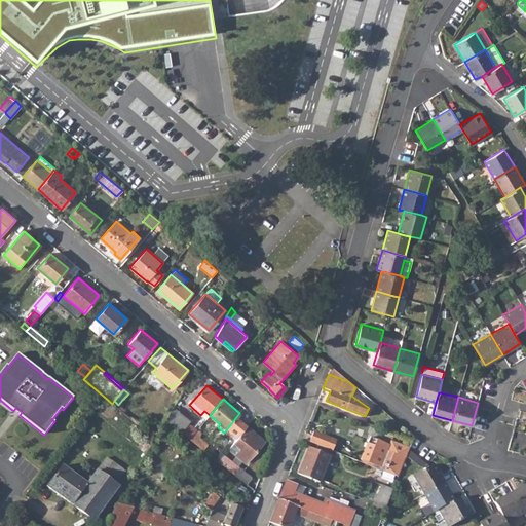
[(170,422),(189,439),(194,434),(197,430),(188,423),(190,420),(179,411),(170,422)]
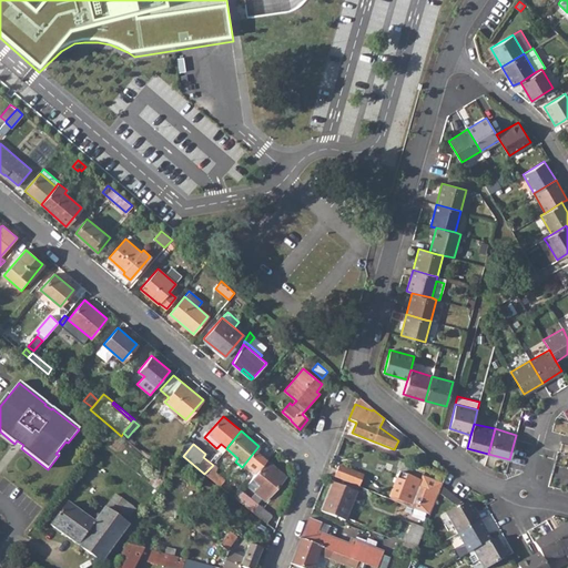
[(285,476),(266,460),(246,485),(255,492),(262,497),(265,500),(285,476)]
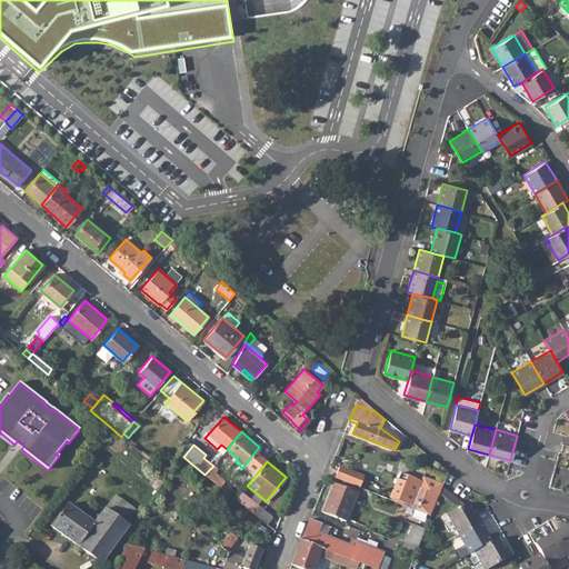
[(339,467),(333,478),(359,488),(363,477),(339,467)]
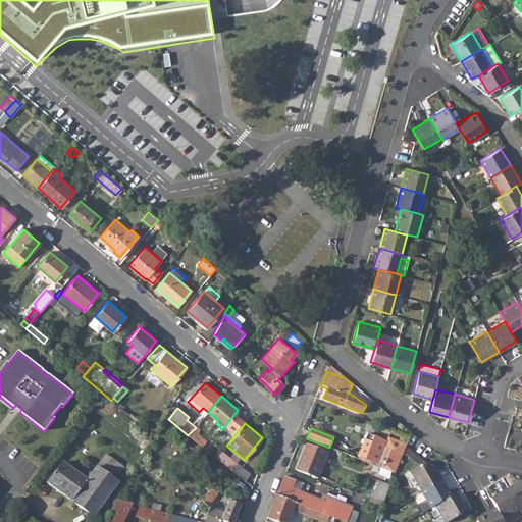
[(206,441),(193,430),(188,435),(202,447),(206,441)]
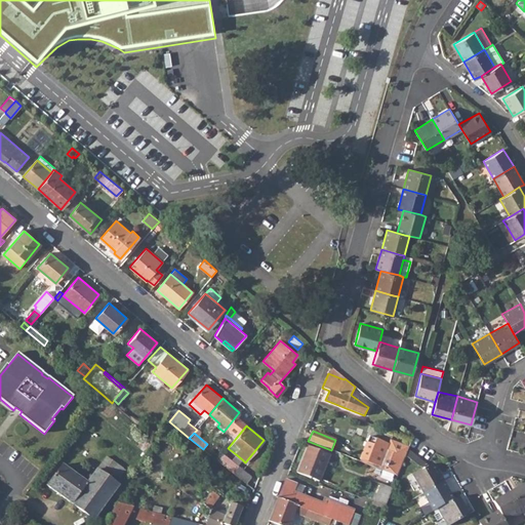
[(358,461),(379,470),(382,471),(394,475),(397,477),(408,447),(395,442),(389,444),(369,437),(358,461)]
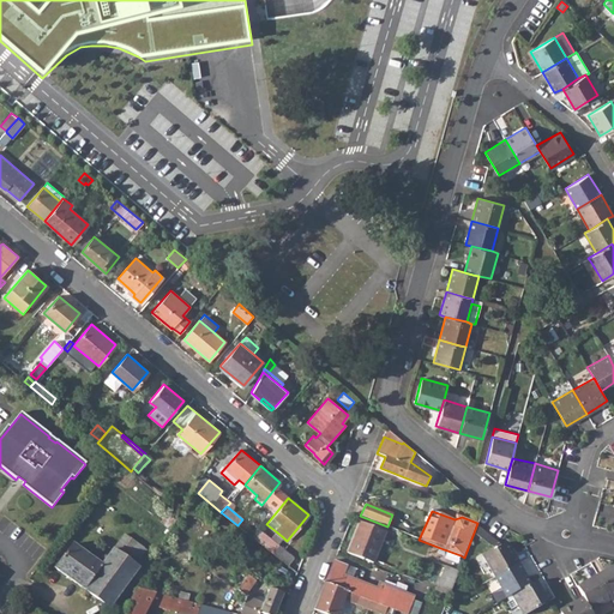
[(359,521),(347,552),(373,563),(385,531),(359,521)]
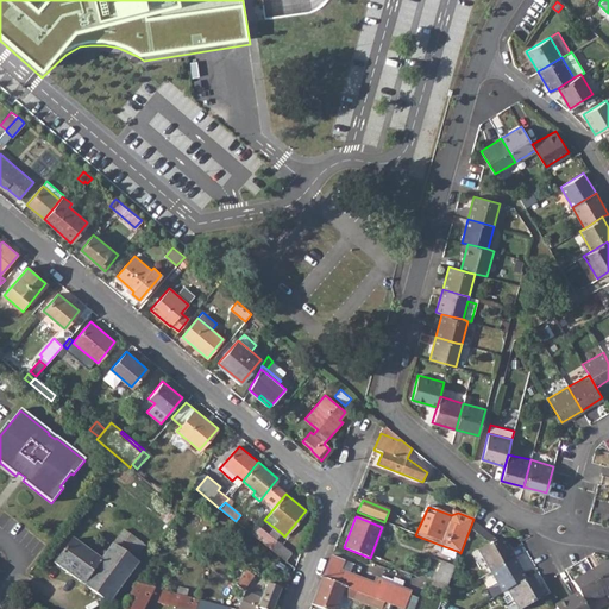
[(268,534),(258,527),(252,534),(286,560),(292,553),(276,540),(268,534)]
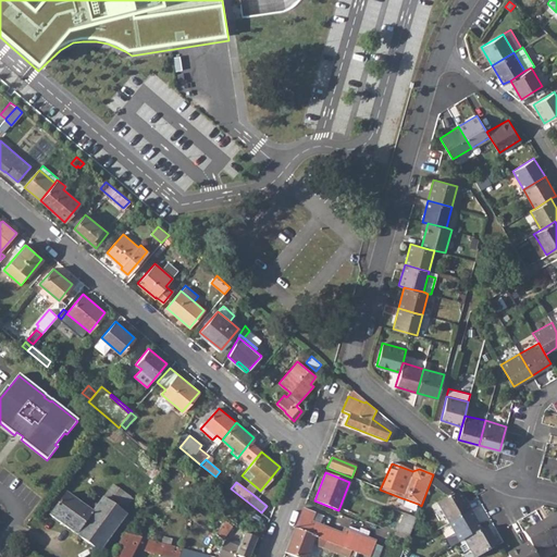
[(245,489),(252,494),(257,487),(250,482),(245,489)]
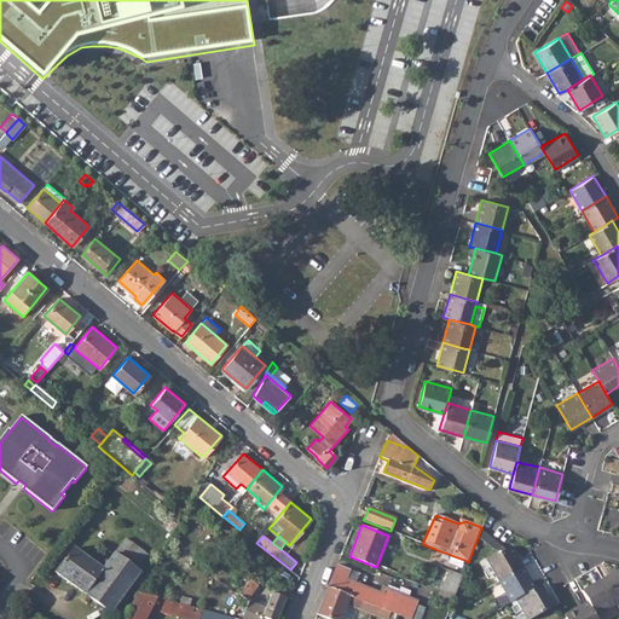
[(110,612),(142,568),(139,566),(146,554),(125,538),(102,570),(85,594),(110,612)]
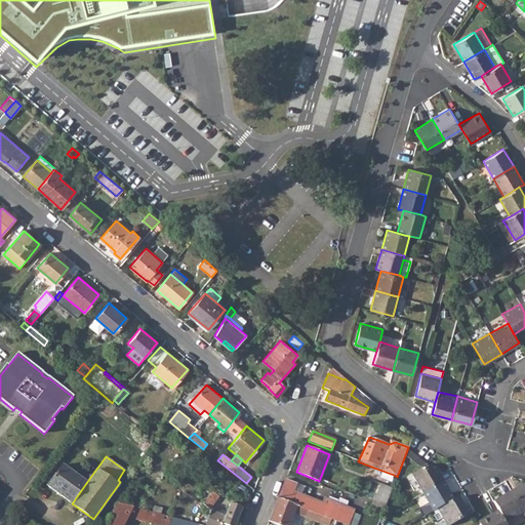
[(434,463),(413,475),(423,493),(444,481),(434,463)]
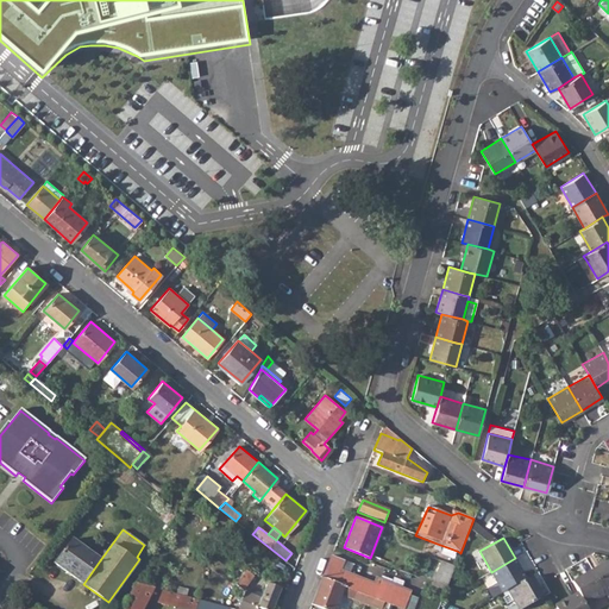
[(71,539),(54,563),(83,584),(100,560),(71,539)]
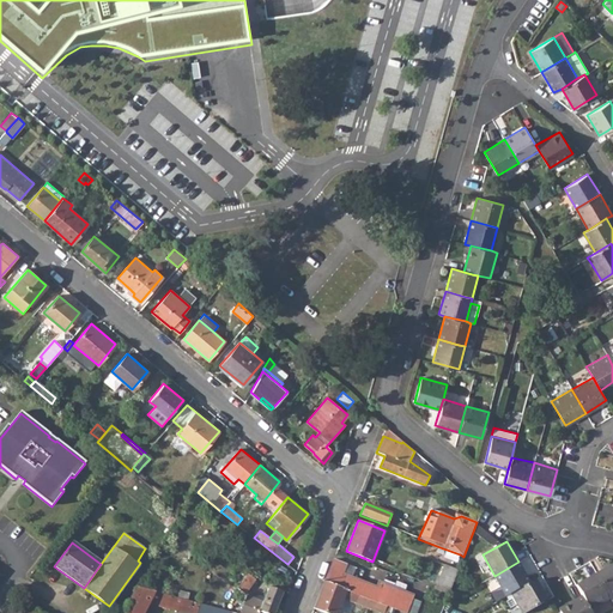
[(460,554),(447,550),(444,558),(456,563),(460,554)]
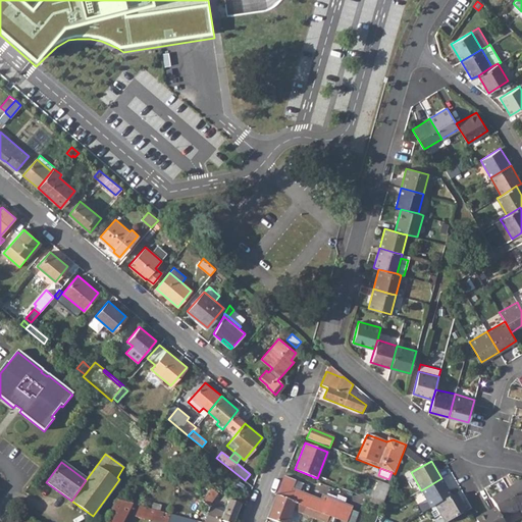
[(295,481),(284,476),(276,496),(330,516),(336,519),(343,521),(345,521),(355,521),(359,513),(351,510),(352,507),(322,496),(320,501),(300,491),(292,489),(295,481)]
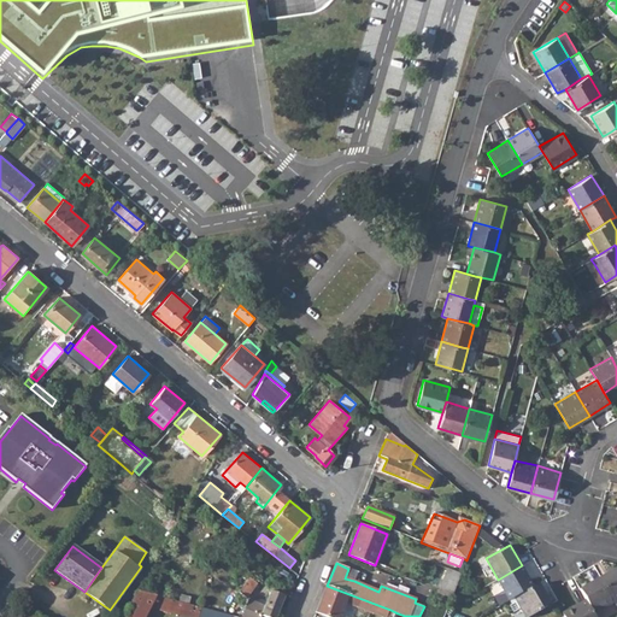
[(522,565),(498,580),(510,600),(515,598),(534,587),(522,565)]
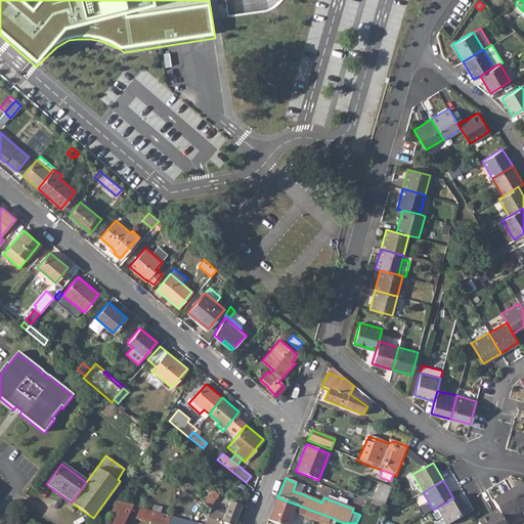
[(523,482),(510,490),(521,511),(523,509),(523,482)]
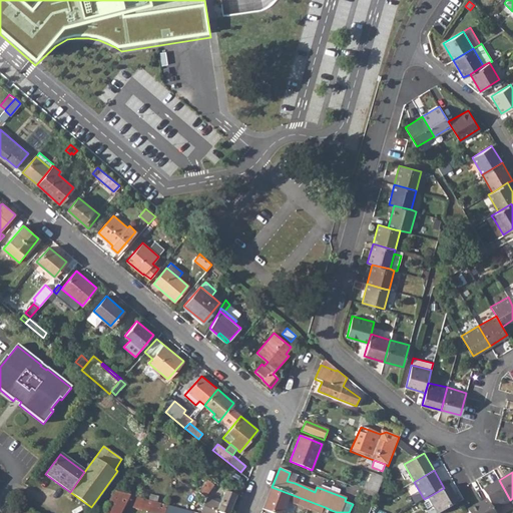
[(287,481),(295,483),(298,475),(290,473),(287,481)]
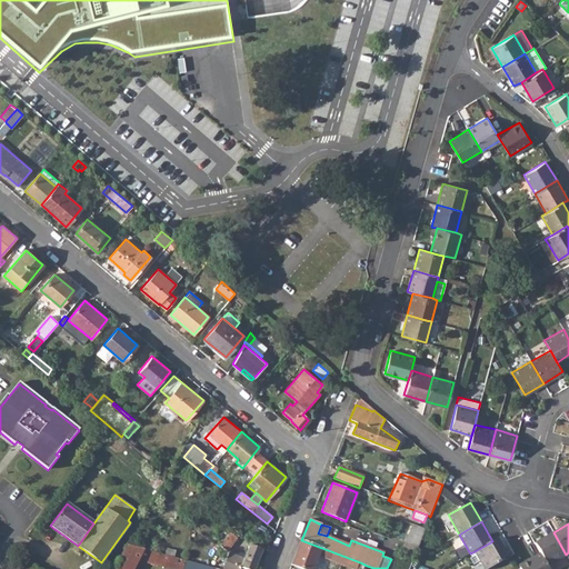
[(425,529),(413,525),(405,547),(416,551),(425,529)]
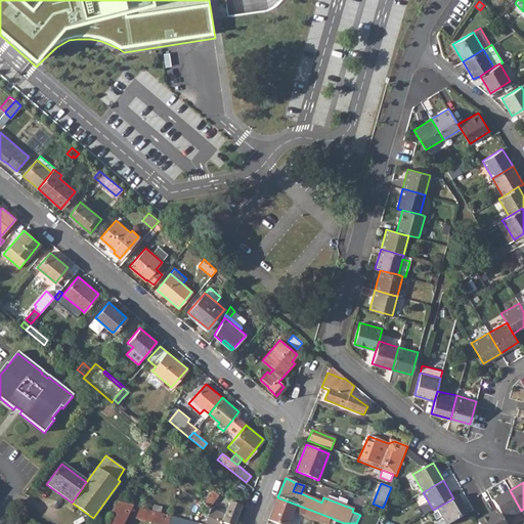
[(218,494),(212,490),(203,503),(210,507),(218,494)]
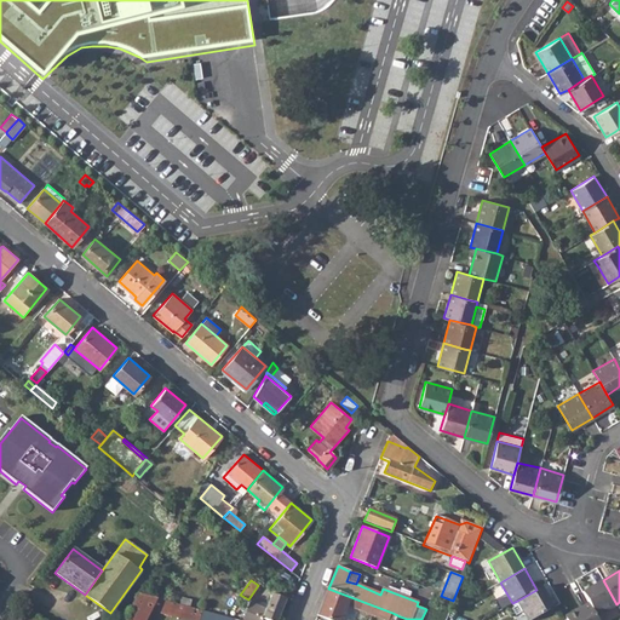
[(603,580),(583,592),(587,603),(596,616),(616,604),(603,580)]
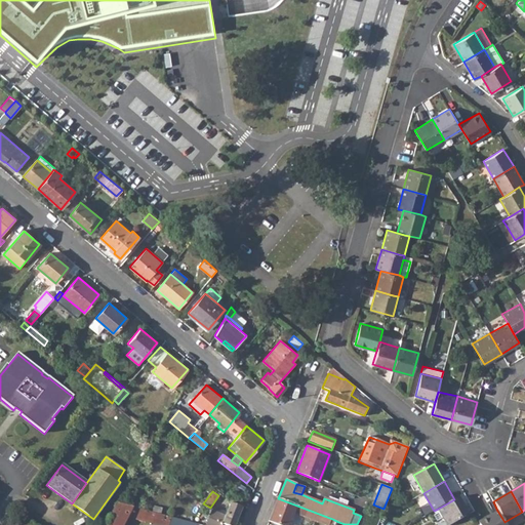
[(454,499),(438,509),(447,524),(449,524),(469,515),(458,496),(454,499)]
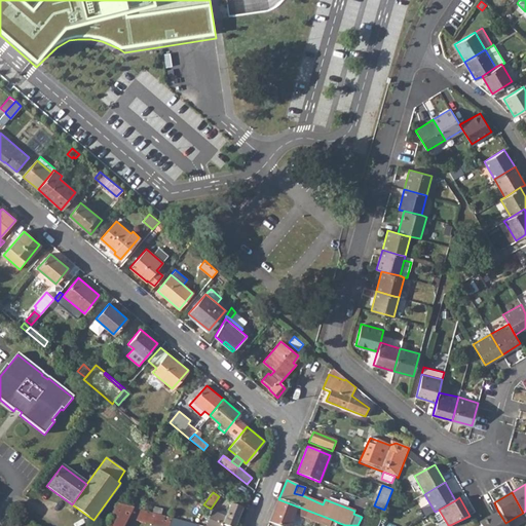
[(330,525),(333,520),(278,499),(269,523),(277,525),(290,525),(296,511),(299,512),(298,516),(324,525),(330,525)]
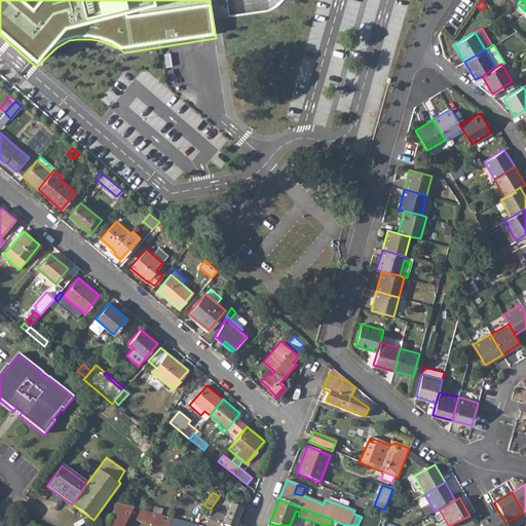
[(152,513),(117,503),(106,525),(123,525),(129,514),(135,519),(159,525),(200,525),(201,525),(190,523),(160,515),(152,513)]
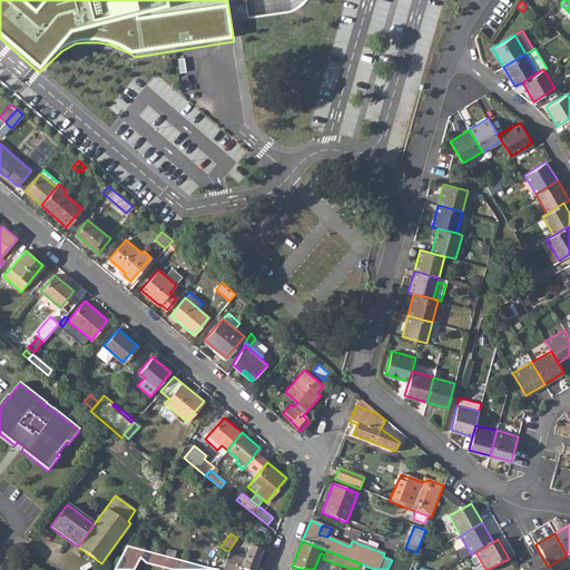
[(254,569),(262,551),(251,546),(245,560),(229,554),(228,560),(224,558),(223,561),(227,563),(224,569),(239,569),(241,569),(244,569),(254,569)]
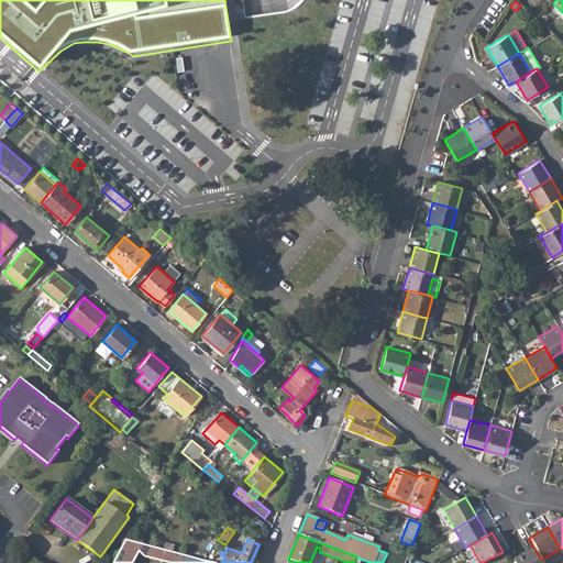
[(533,548),(512,559),(514,562),(542,562),(541,560),(533,548)]
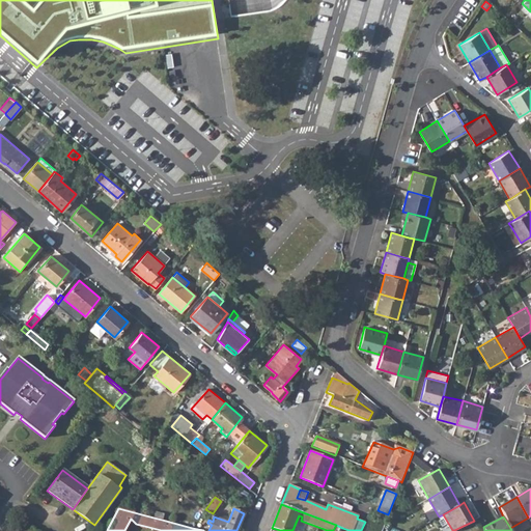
[(204,525),(194,522),(192,528),(203,530),(204,525)]
